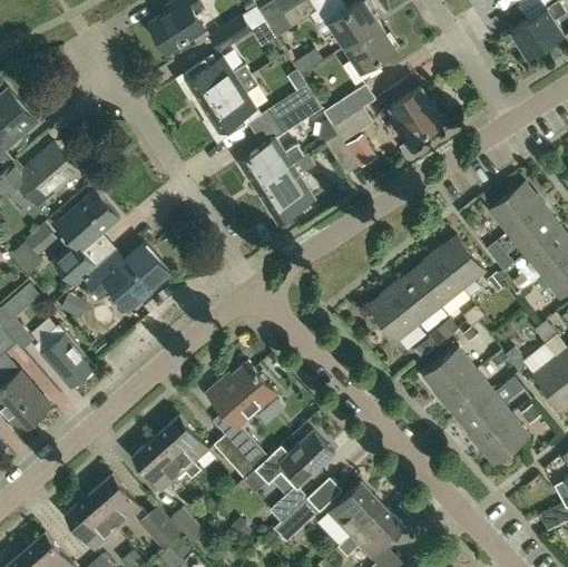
[(166,51),(203,28),(193,10),(201,6),(196,0),(174,0),(169,3),(172,8),(148,23),(166,51)]
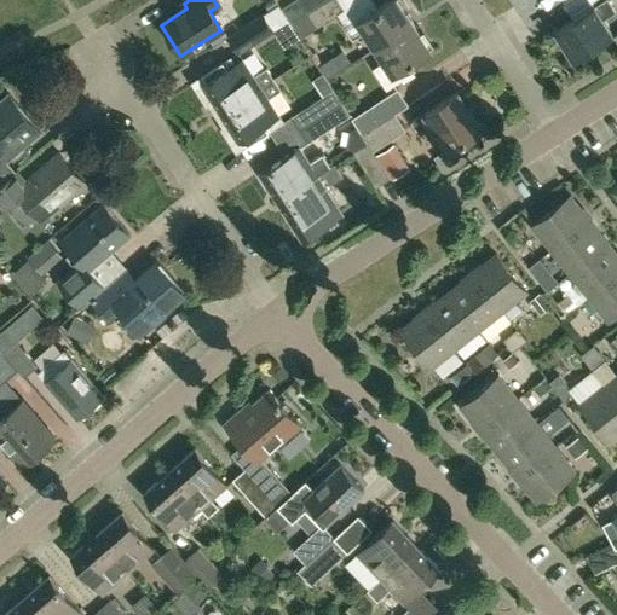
[(294,0),(278,11),(287,23),(323,0),(294,0)]
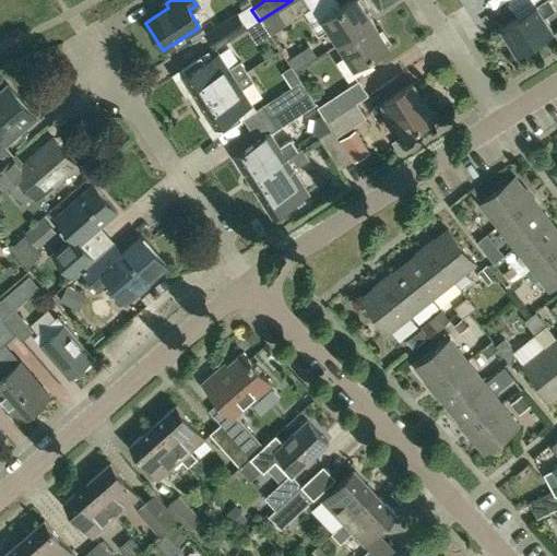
[(303,0),(292,0),(259,21),(263,28),(270,36),(284,26),(303,14),(309,10),(303,0)]
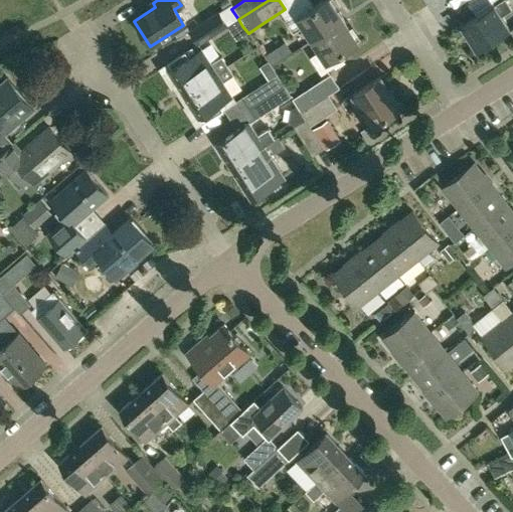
[(311,40),(341,21),(327,0),(326,0),(312,10),(307,3),(283,19),(292,33),(302,27),(311,40)]
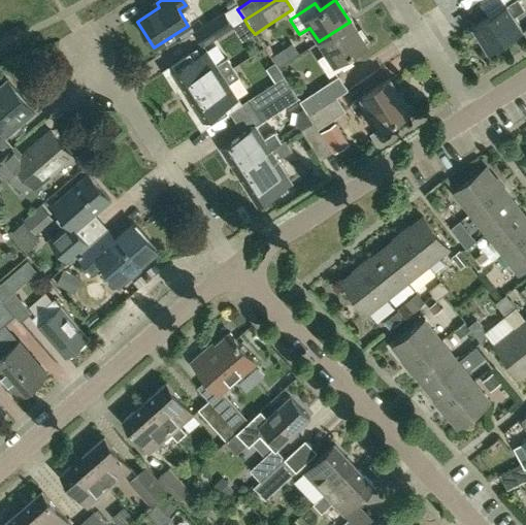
[(521,30),(514,21),(525,13),(518,1),(473,30),(488,52),(521,30)]
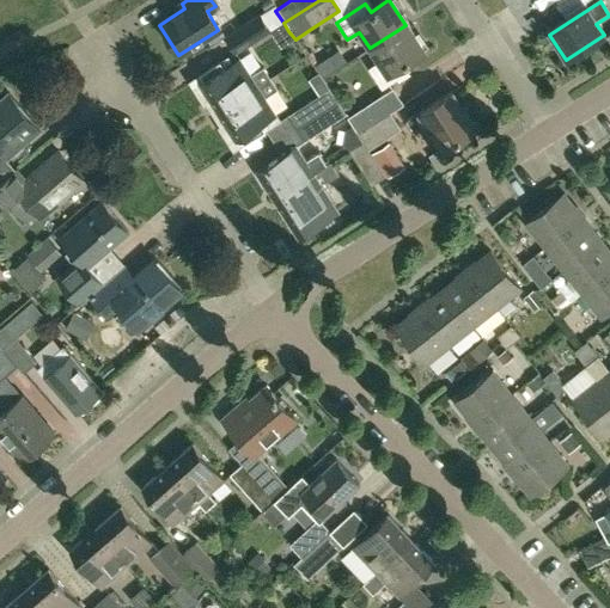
[(273,6),(256,17),(267,35),(272,42),(278,51),(296,40),(288,31),(284,23),(275,11),(273,6)]
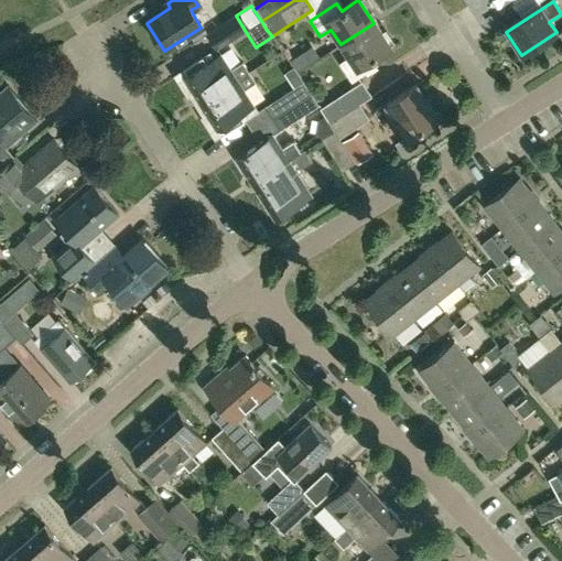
[(215,52),(246,32),(236,15),(204,36),(215,52)]
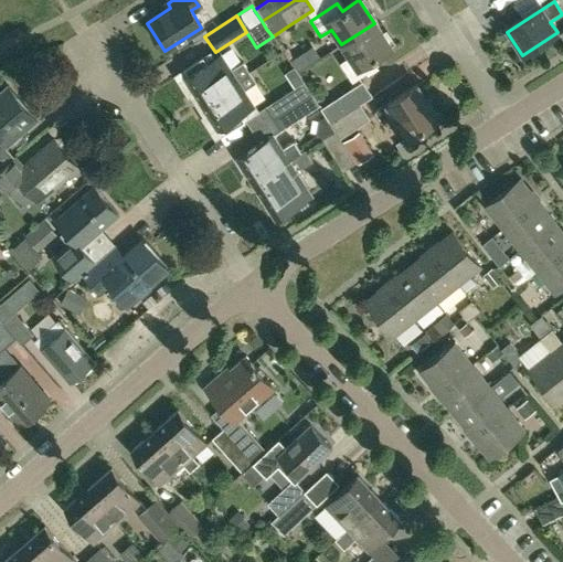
[(371,60),(390,48),(374,23),(341,44),(350,59),(340,64),(352,83),(376,66),(371,60)]
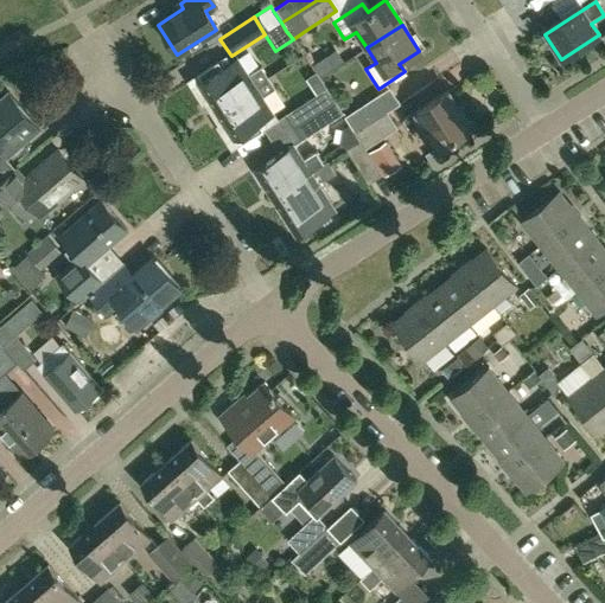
[(323,79),(349,65),(342,52),(314,65),(323,79)]
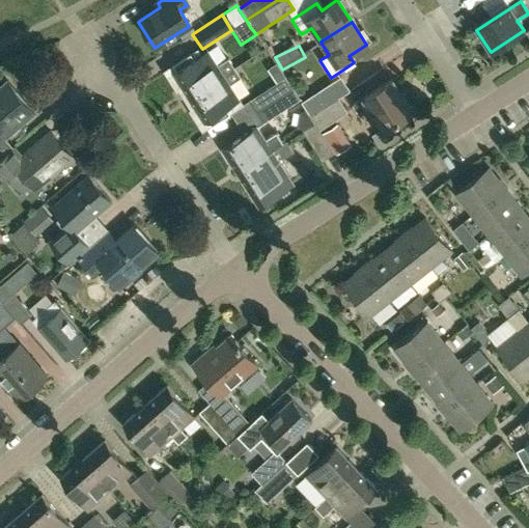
[(175,92),(181,89),(187,99),(232,70),(227,61),(217,67),(206,52),(199,56),(196,51),(163,73),(175,92)]
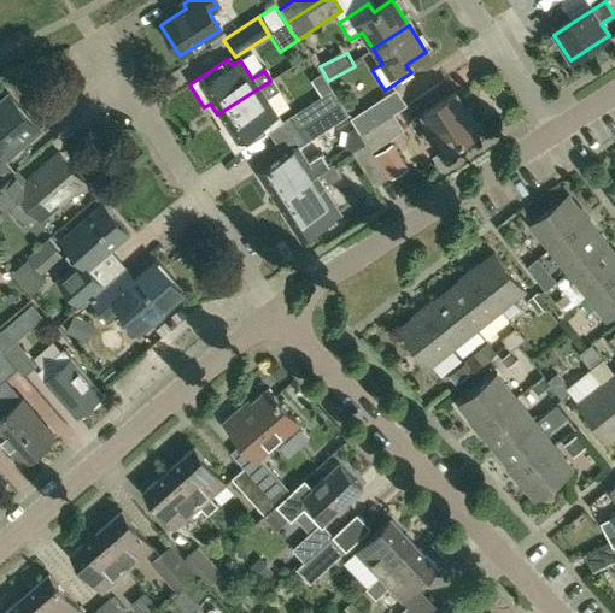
[(270,81),(217,115),(226,127),(220,130),(234,153),(273,128),(269,122),(276,117),(267,100),(277,93),(270,81)]
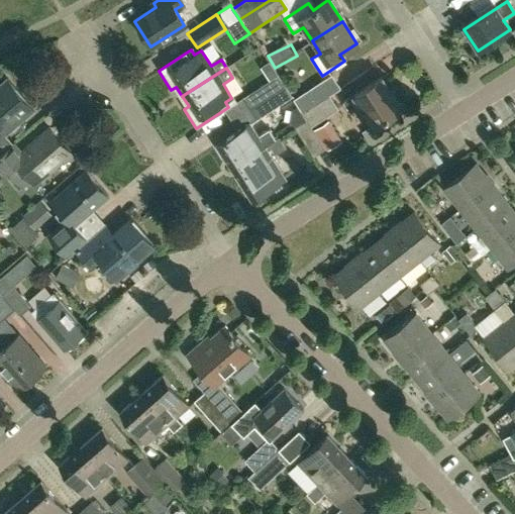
[(314,106),(328,98),(338,91),(330,77),(293,101),(301,115),(314,106)]
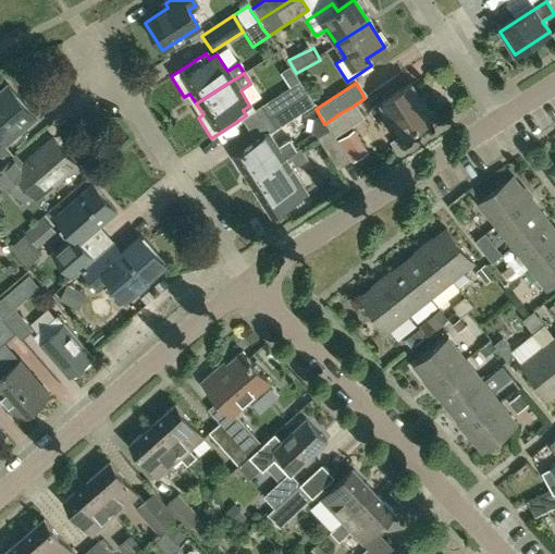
[(267,120),(306,95),(298,84),(260,109),(267,120)]
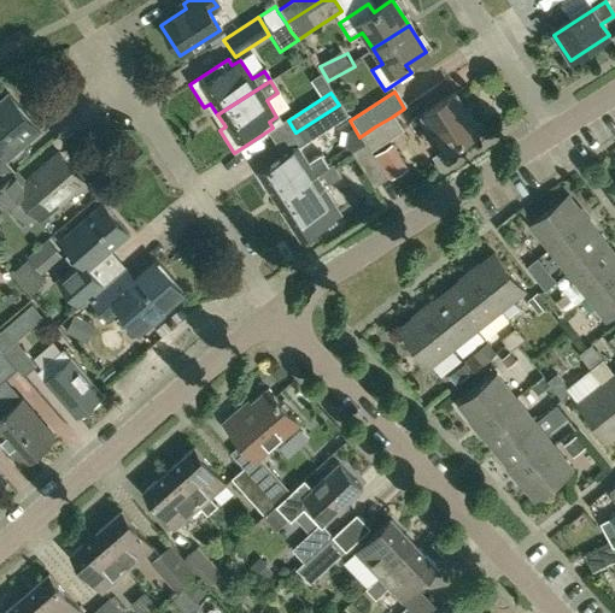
[(445,151),(478,130),(455,93),(408,123),(416,136),(431,127),(445,151)]
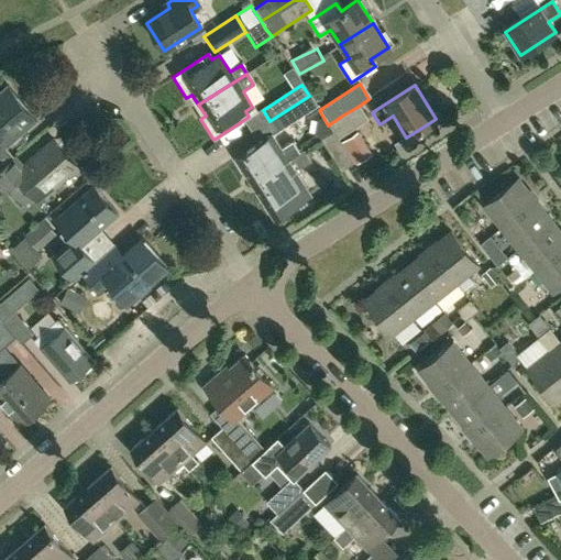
[(0,151),(4,147),(17,136),(14,134),(33,118),(6,87),(0,91),(0,151)]
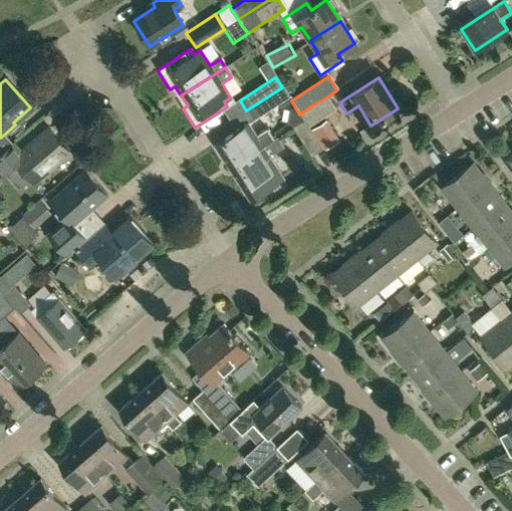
[(289,98),(282,87),(246,110),(252,120),(253,121),(289,98)]
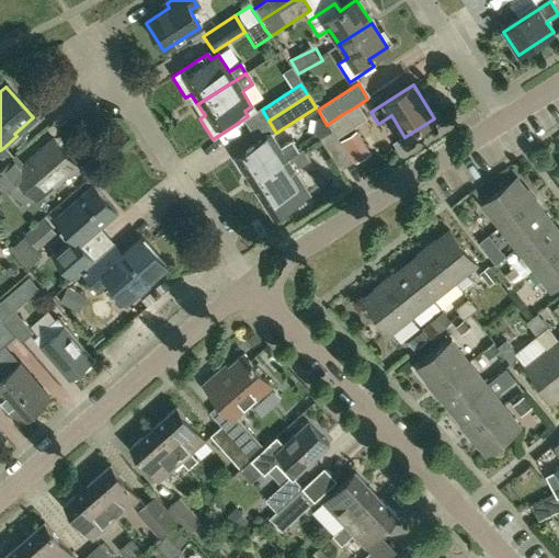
[(356,106),(341,115),(327,125),(331,132),(337,139),(365,121),(356,106)]
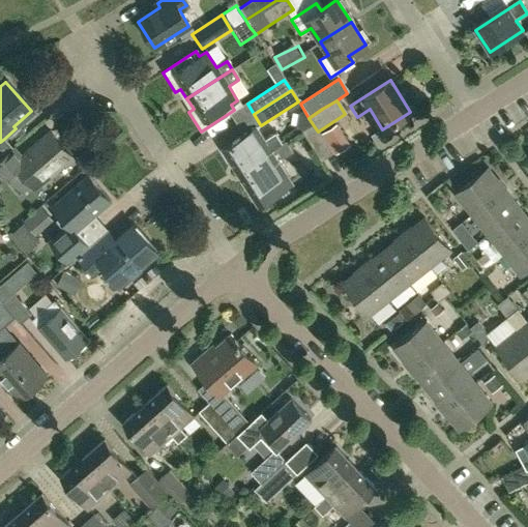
[(332,154),(318,132),(313,124),(300,133),(320,163),(332,154)]
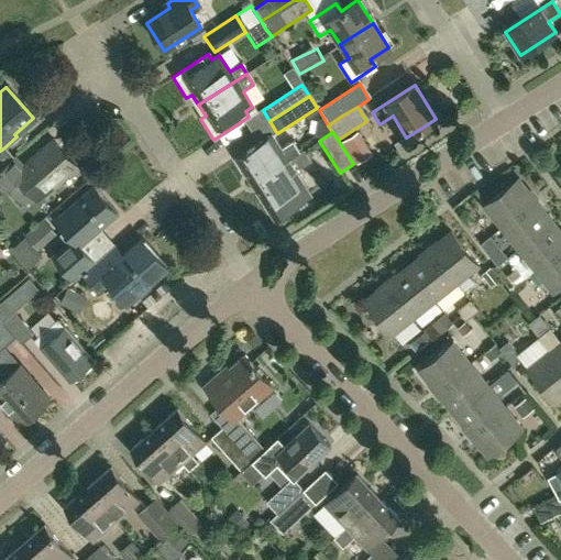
[(234,158),(251,185),(287,161),(299,154),(292,142),(281,150),(271,135),(234,158)]
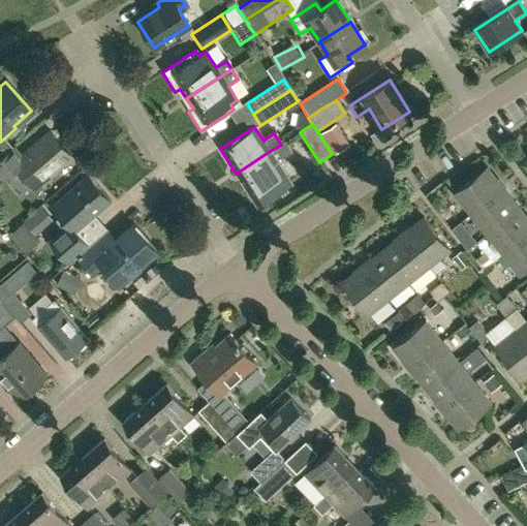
[(0,183),(2,181),(16,169),(33,189),(70,157),(49,132),(20,157),(11,148),(0,157),(0,183)]
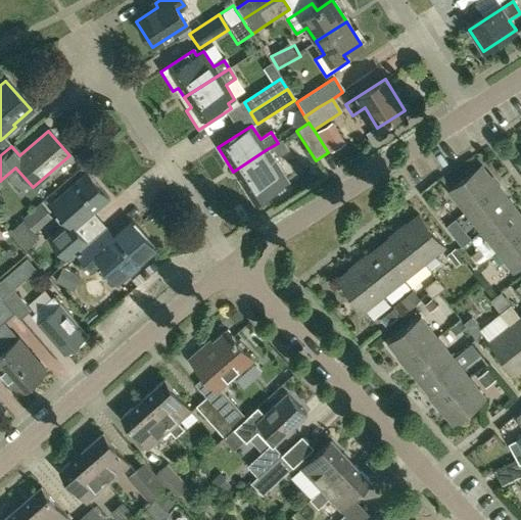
[(278,143),(267,149),(233,172),(254,205),(289,184),(274,159),(286,151),(280,141),(278,143)]
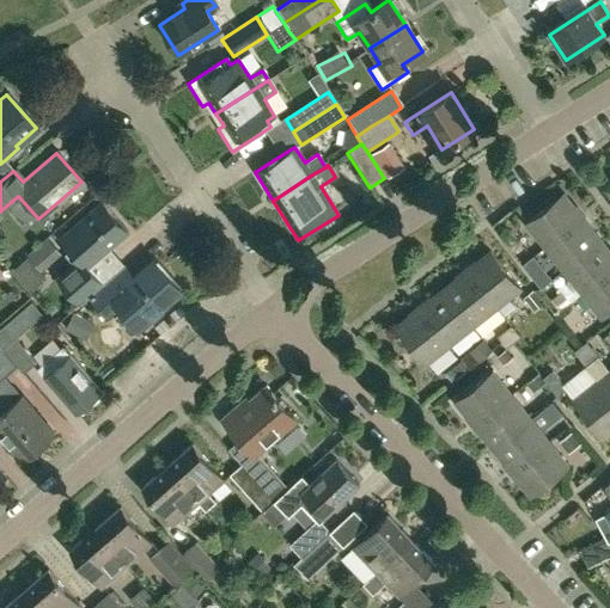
[(524,225),(543,249),(580,219),(562,195),(524,225)]
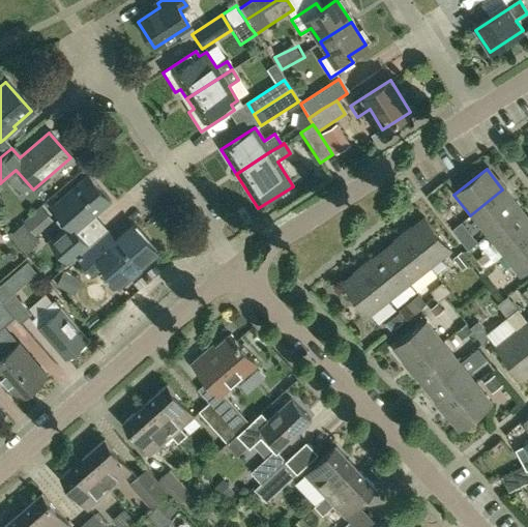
[(67,265),(75,259),(87,247),(75,233),(110,202),(87,176),(51,208),(67,227),(48,243),(67,265)]
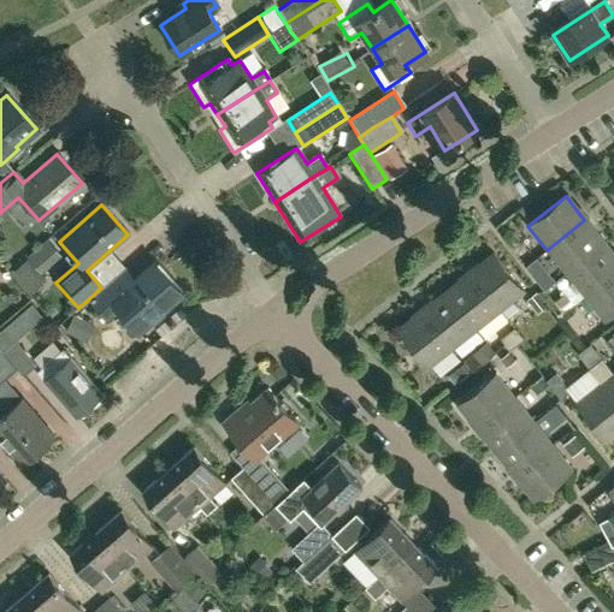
[(566,274),(603,244),(584,220),(547,250),(566,274)]
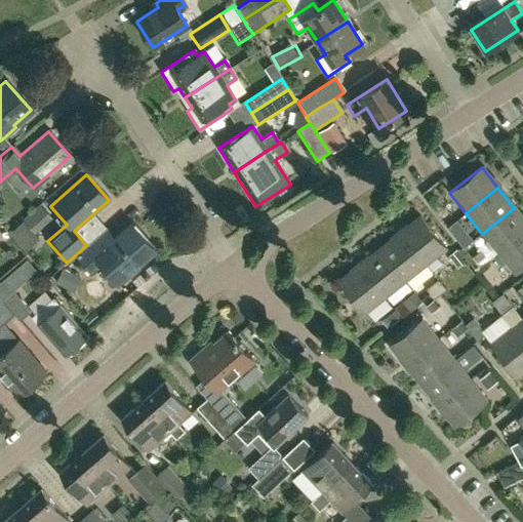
[(482,234),(498,253),(522,234),(522,218),(514,208),(482,234)]
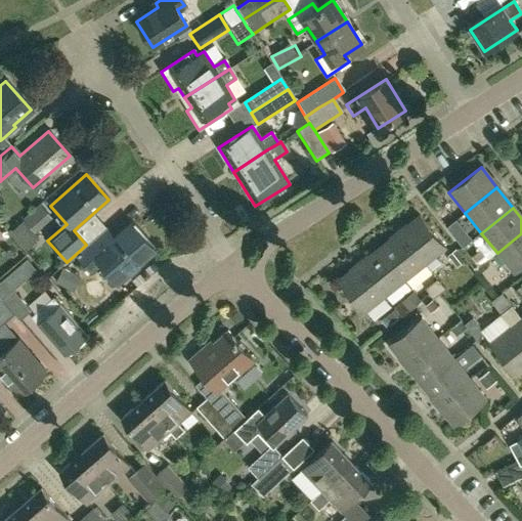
[(399,233),(424,265),(444,249),(419,217),(399,233)]
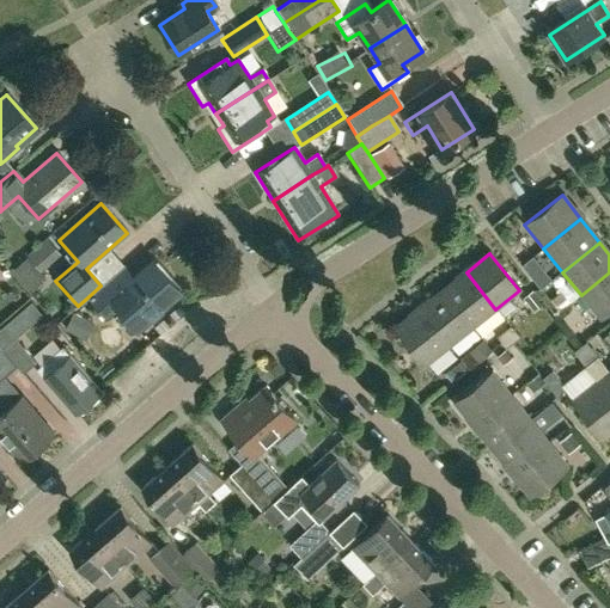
[(24,260),(10,274),(23,289),(38,276),(24,260)]
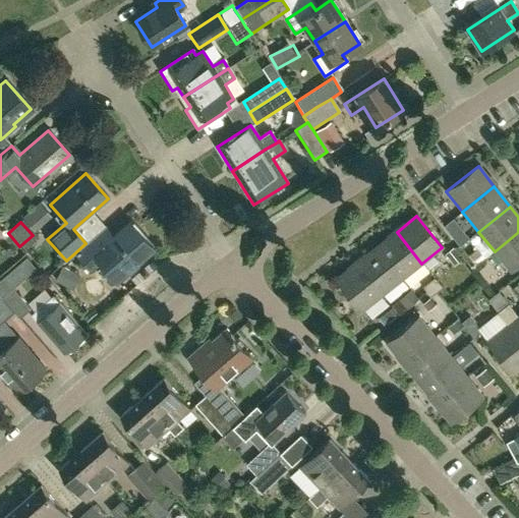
[(117,281),(153,250),(129,224),(113,237),(104,227),(85,243),(73,254),(89,272),(101,262),(117,281)]
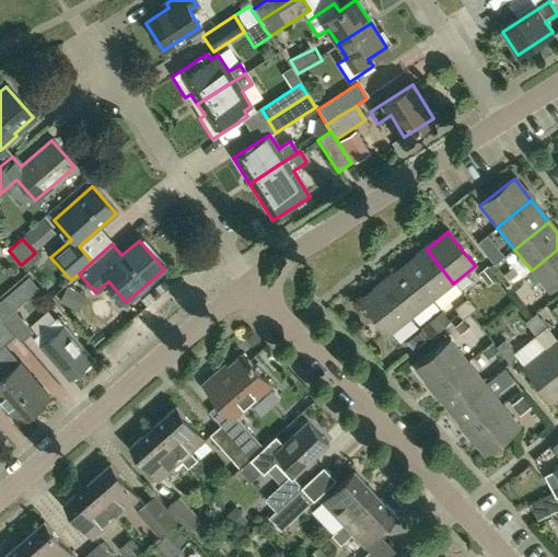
[(405,267),(432,301),(453,283),(427,250),(405,267)]
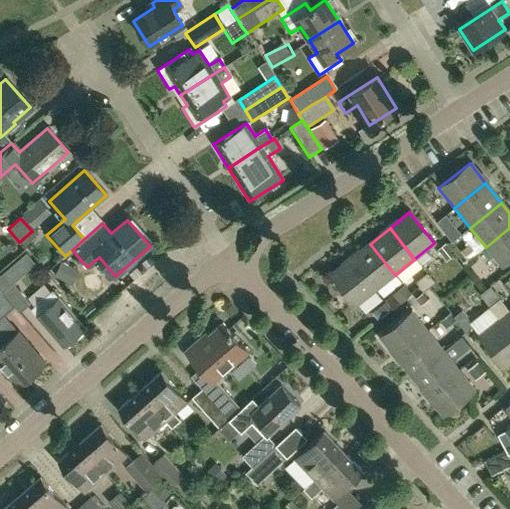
[(509,260),(509,228),(486,247),(502,267),(509,260)]
